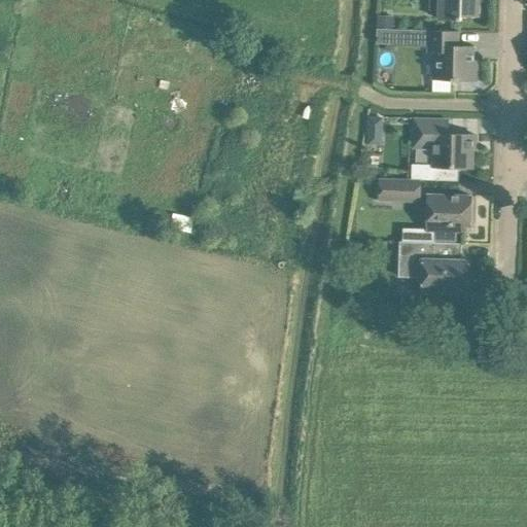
[(440,0),(440,19),(462,20),(462,16),(480,16),(480,0),(440,0)]
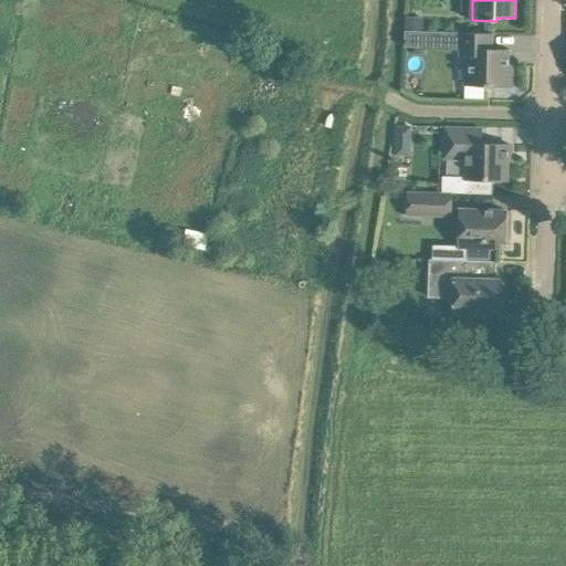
[(407,17),(407,30),(421,31),(423,31),(425,17),(407,17)]
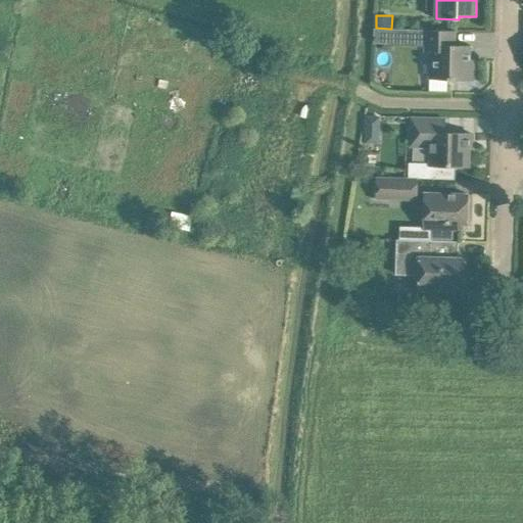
[(391,43),(391,29),(389,29),(376,28),(375,43),(391,43)]
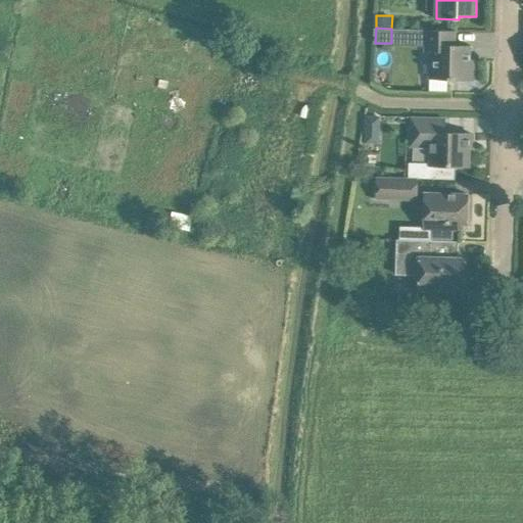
[(425,51),(431,51),(430,79),(474,81),(475,59),(471,59),(471,45),(456,45),(456,31),(426,30),(425,51)]
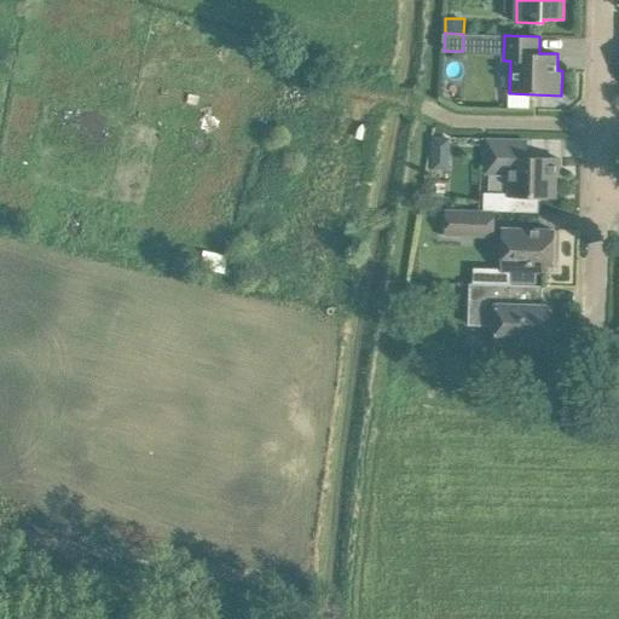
[(433,137),(432,169),(450,169),(451,137),(433,137)]
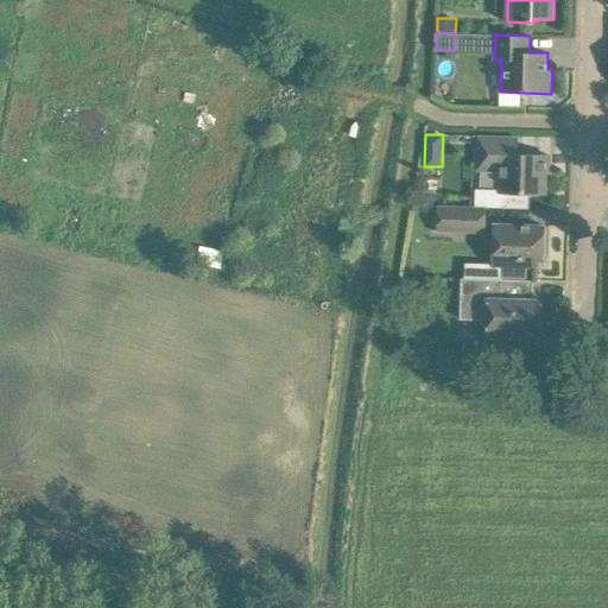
[(480,138),(479,164),(502,164),(501,190),(477,189),(476,207),(531,209),(531,192),(545,194),(546,163),(550,163),(550,156),(517,154),(518,139),(480,138)]
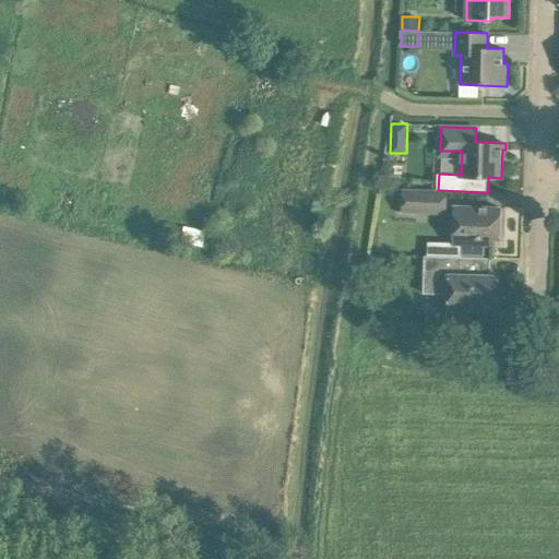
[(403,212),(445,213),(447,190),(404,189),(403,212)]
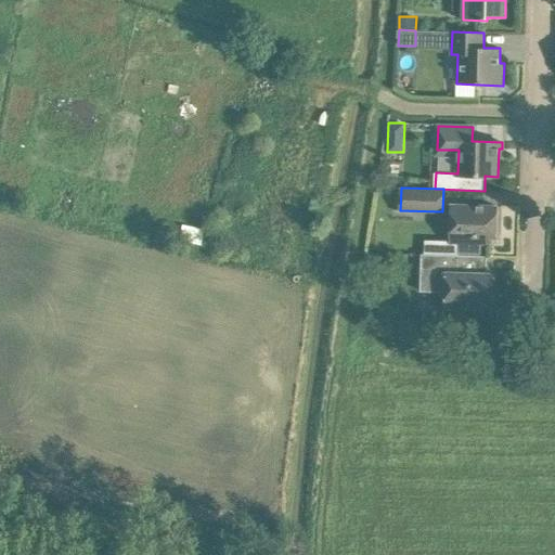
[(459,243),(459,254),(480,254),(480,244),(490,244),(490,236),(497,237),(498,206),(452,205),(451,243),(459,243)]
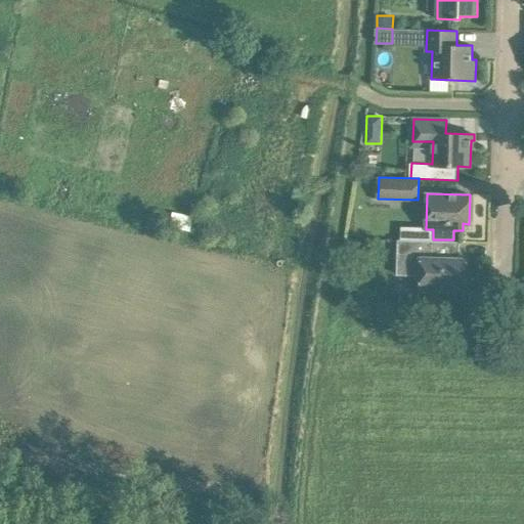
[(433,241),(402,239),(401,239),(398,239),(397,274),(421,275),(420,291),(467,292),(468,258),(460,258),(460,242),(454,242),(433,241)]
